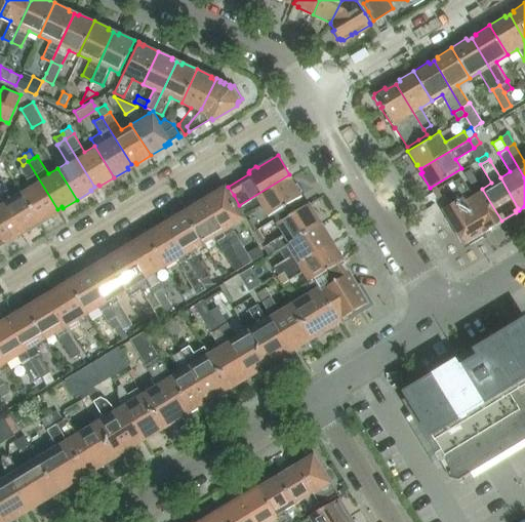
[(23,165),(19,166),(31,185),(21,190),(40,222),(54,213),(53,211),(57,209),(28,161),(23,165)]
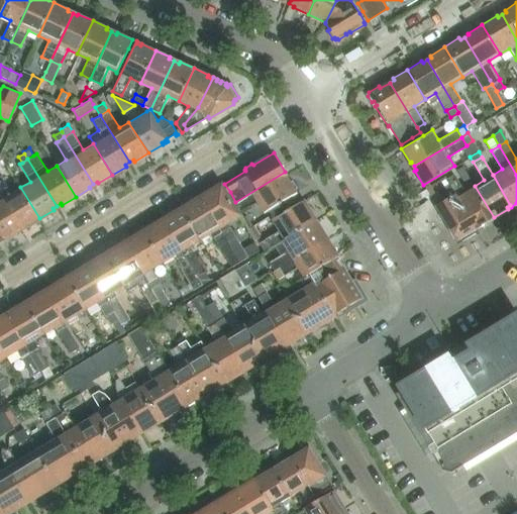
[(462,166),(456,170),(464,181),(470,178),(462,166)]
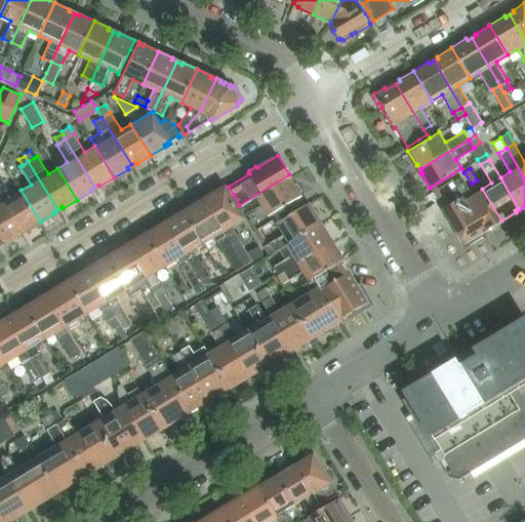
[(289,174),(239,205),(243,210),(244,213),(260,204),(268,215),(271,214),(273,217),(276,216),(279,221),(305,204),(299,196),(298,195),(300,193),(299,192),(301,190),(296,183),(294,183),(293,182),(291,183),(287,176),(290,175),(289,174)]
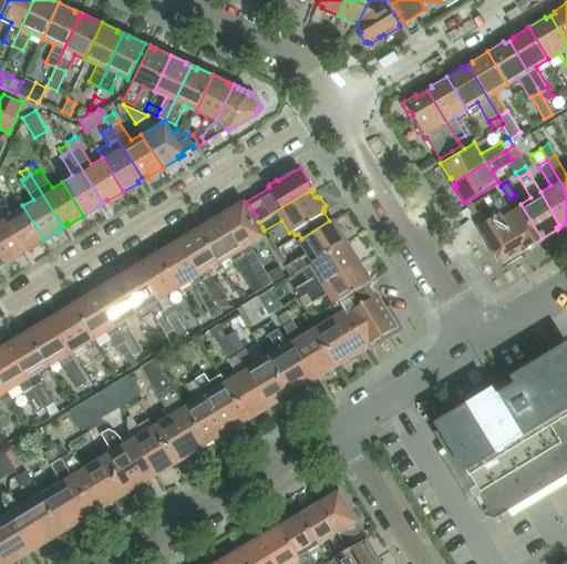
[(497,190),(490,195),(521,249),(522,250),(542,238),(521,204),(511,209),(497,190)]
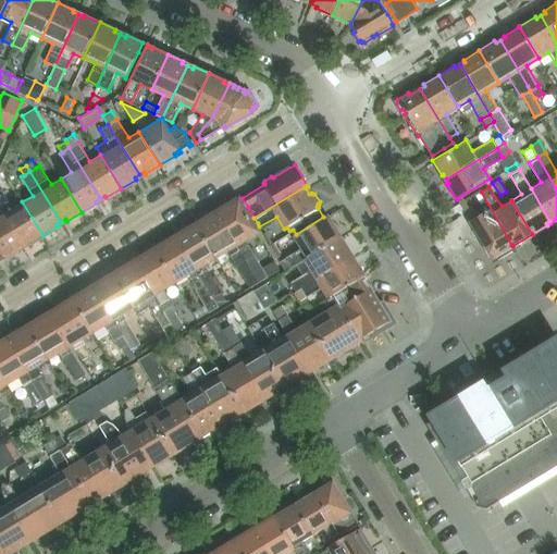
[(0,188),(0,208),(23,245),(27,243),(28,244),(42,235),(22,201),(12,208),(0,188)]
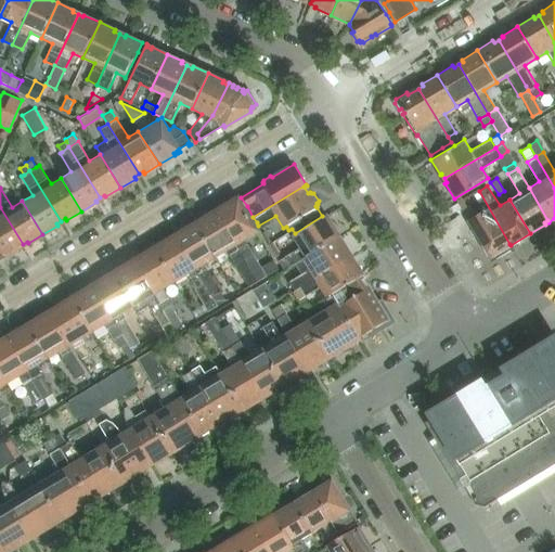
[(455,203),(452,205),(454,209),(461,205),(469,219),(467,220),(478,238),(480,236),(489,252),(497,253),(510,244),(479,191),(478,189),(459,201),(455,203)]
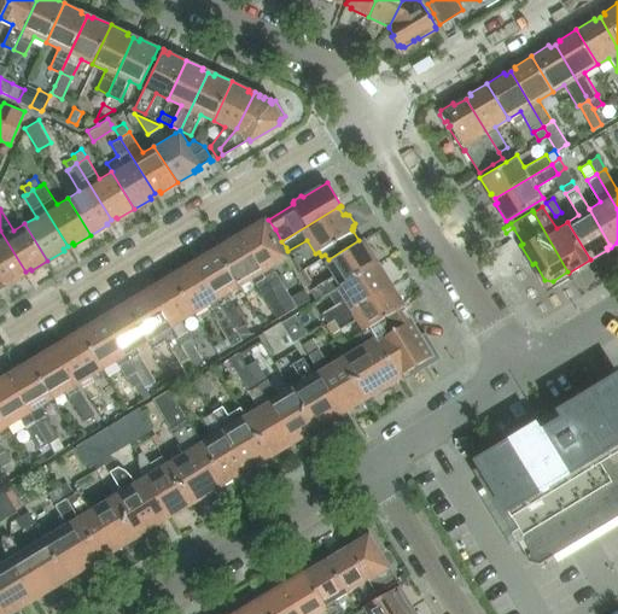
[(249,229),(240,234),(287,311),(297,305),(296,304),(272,265),(285,257),(281,251),(269,231),(263,221),(260,223),(257,222),(249,227),(249,229)]
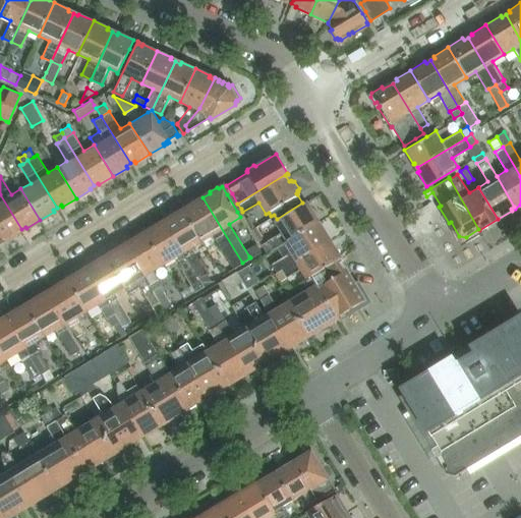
[(0,234),(4,242),(17,233),(16,232),(21,229),(0,194),(0,234)]
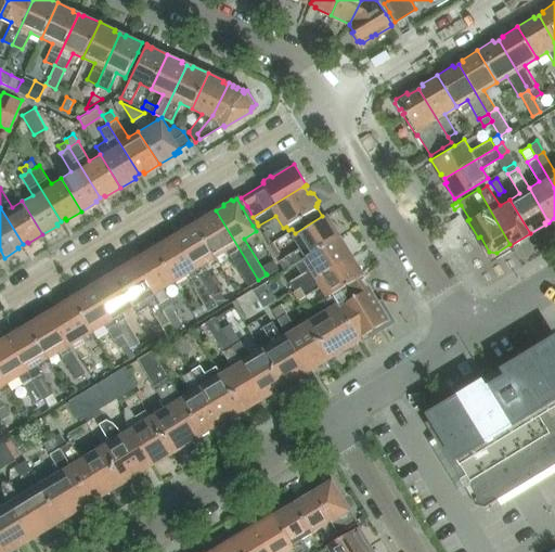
[(198,221),(195,223),(216,256),(226,249),(247,285),(247,286),(258,280),(216,210),(208,216),(206,215),(198,219),(198,221)]
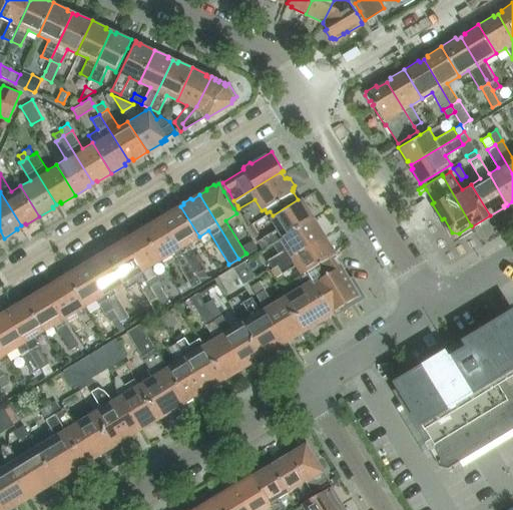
[(276,228),(265,234),(270,243),(274,241),(279,238),(312,218),(307,210),(309,208),(304,201),(302,201),(300,198),(298,199),(273,215),(270,211),(267,212),(276,228)]
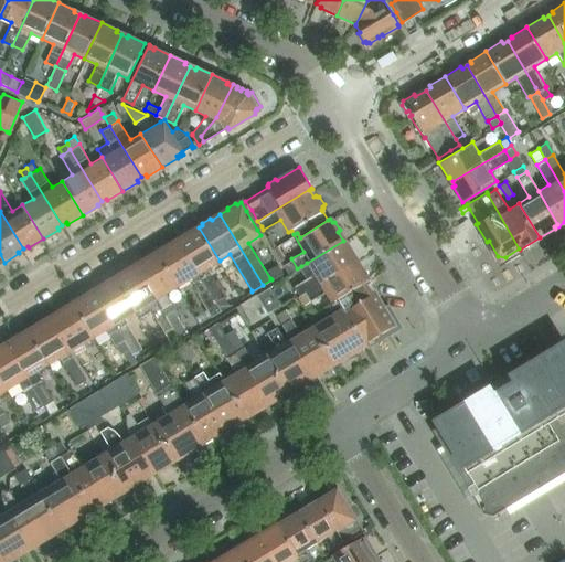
[(187,235),(178,240),(208,288),(220,309),(228,305),(215,283),(208,268),(220,261),(199,228),(195,230),(193,229),(187,233),(187,235)]
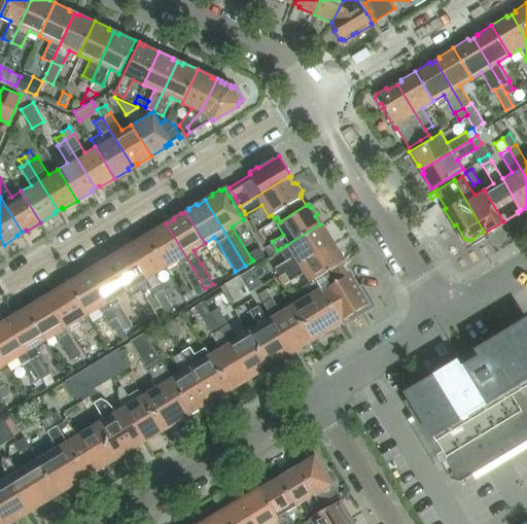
[(149,234),(146,236),(165,267),(176,260),(197,293),(205,288),(194,269),(166,223),(159,229),(156,228),(149,232),(149,234)]
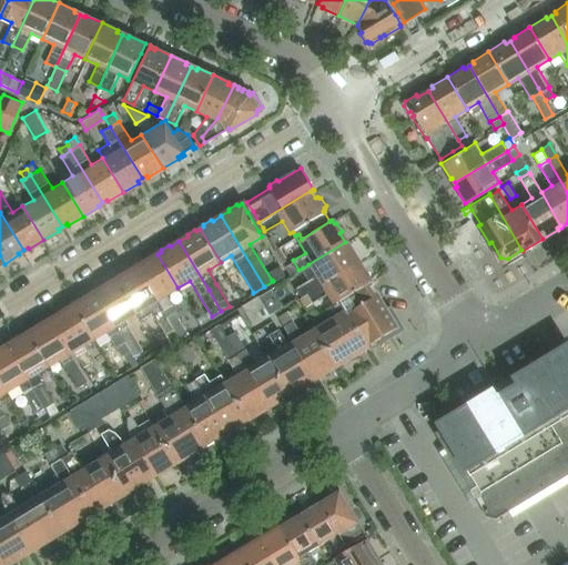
[(301,284),(295,288),(301,296),(306,293),(357,262),(353,254),(354,252),(350,244),(347,244),(345,242),(308,264),(303,268),(308,279),(301,284)]
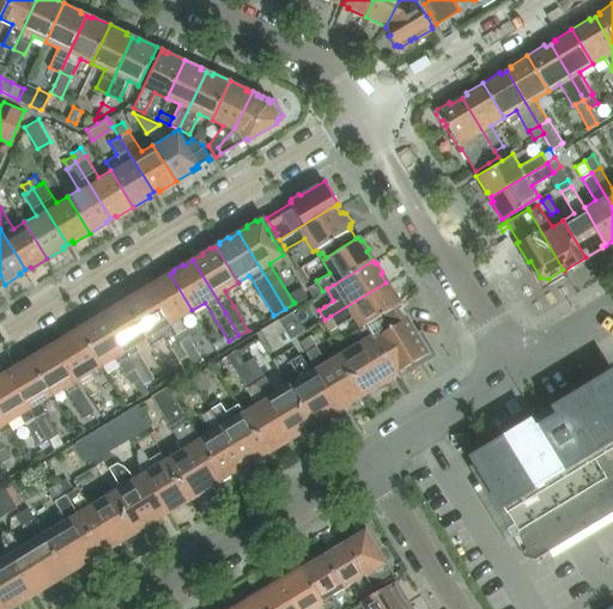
[(157,282),(149,287),(189,357),(192,361),(200,355),(188,335),(190,334),(181,317),(192,310),(170,274),(168,275),(165,274),(157,279),(157,282)]
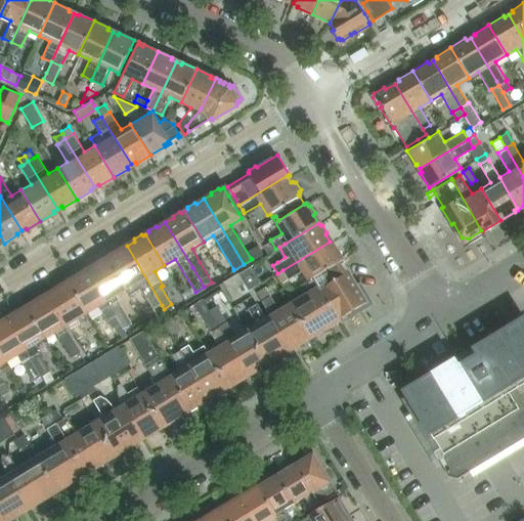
[(263,245),(262,245),(267,253),(267,254),(275,249),(270,240),(263,245)]
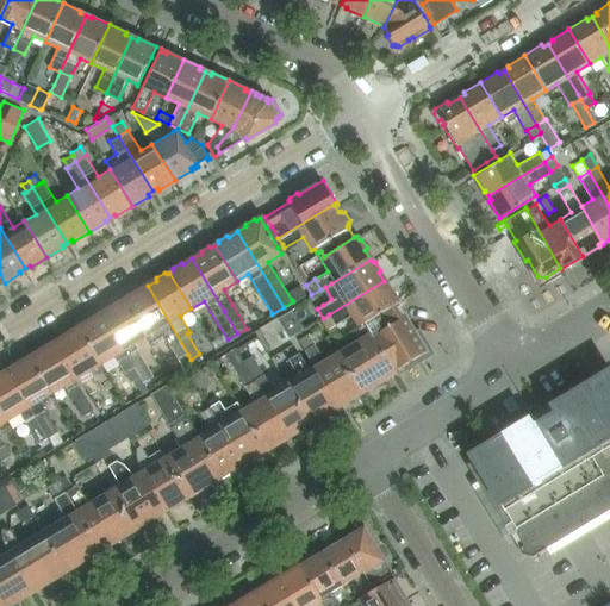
[(384,281),(329,314),(335,324),(349,314),(356,326),(365,322),(398,301),(398,300),(396,301),(396,299),(397,297),(391,289),(388,289),(384,281)]
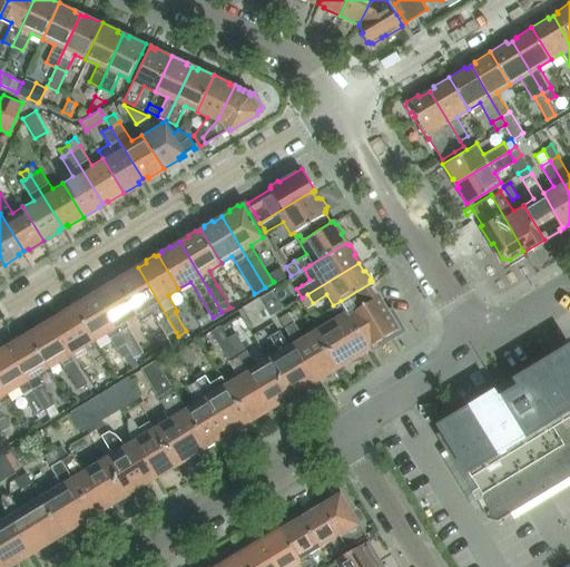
[(119,279),(116,281),(136,314),(137,314),(140,320),(153,312),(167,338),(176,332),(138,267),(129,273),(127,271),(119,275),(119,279)]
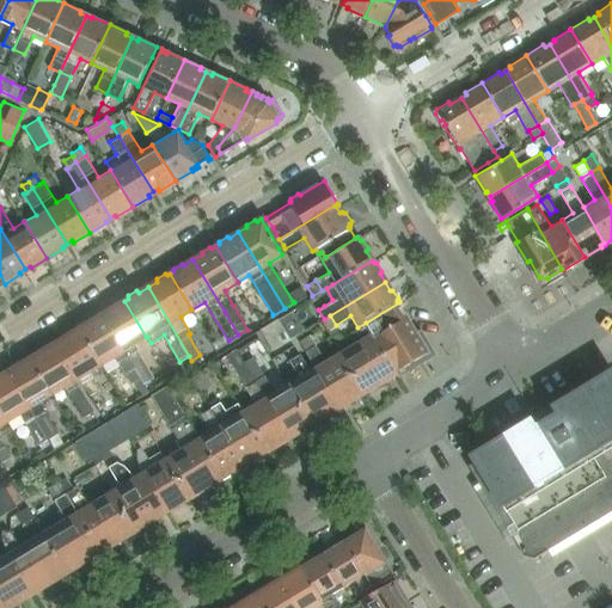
[(111,308),(102,314),(134,367),(140,376),(144,381),(153,376),(134,344),(146,337),(124,301),(122,302),(120,301),(111,306),(111,308)]
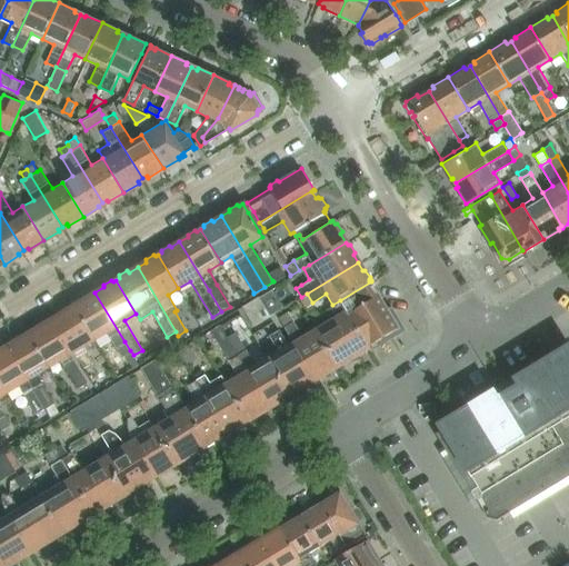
[(371,281),(340,300),(368,346),(400,326),(391,311),(389,313),(371,281)]
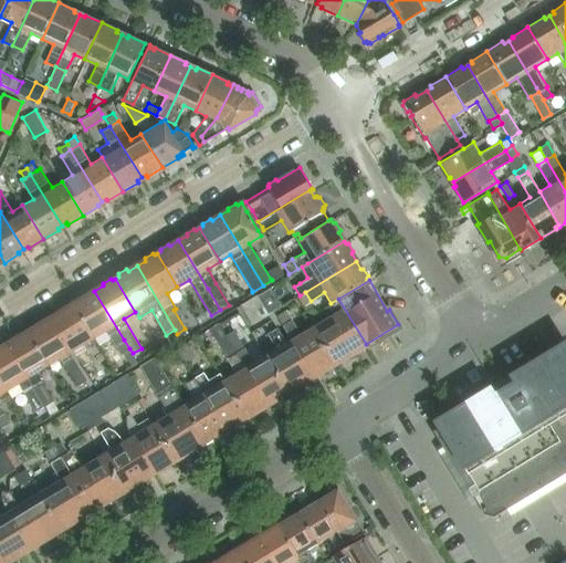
[(269,288),(257,294),(262,303),(274,296),(269,288)]
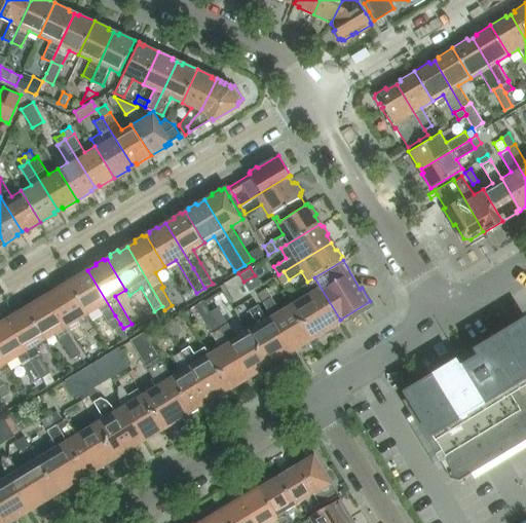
[(72,281),(69,282),(87,313),(90,318),(102,311),(107,321),(115,315),(87,270),(81,274),(78,273),(72,277),(72,281)]
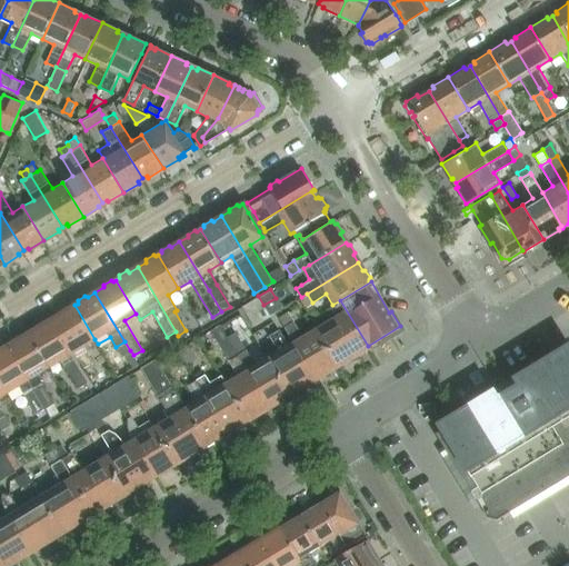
[(258,296),(258,295),(241,306),(253,325),(270,315),(263,305),(258,296)]
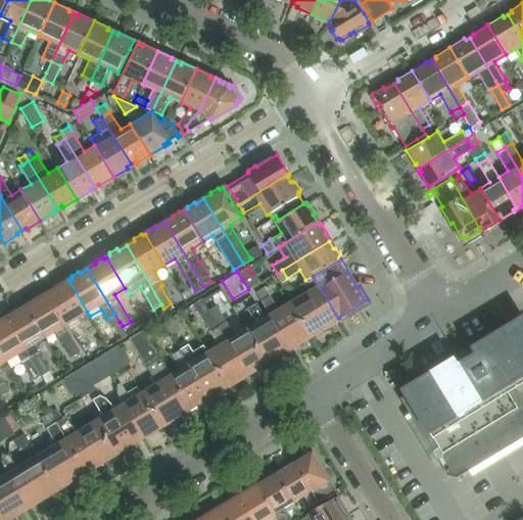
[(307,289),(287,301),(289,303),(287,304),(296,319),(301,320),(311,334),(311,335),(333,321),(338,319),(337,318),(338,318),(313,276),(305,280),(303,281),(307,289)]
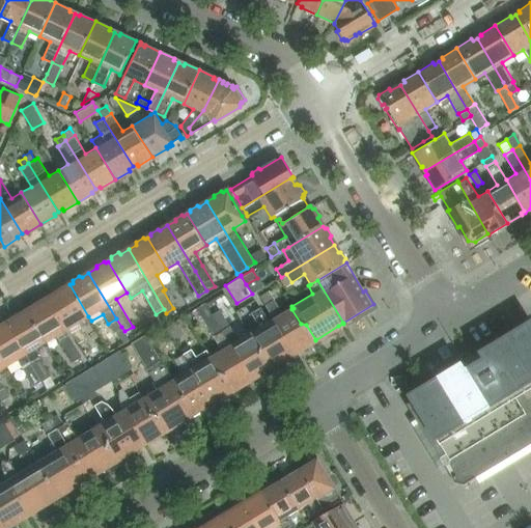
[(50,297),(46,299),(65,330),(68,328),(78,342),(86,336),(78,323),(88,316),(70,284),(66,286),(64,285),(58,289),(58,292),(50,297)]
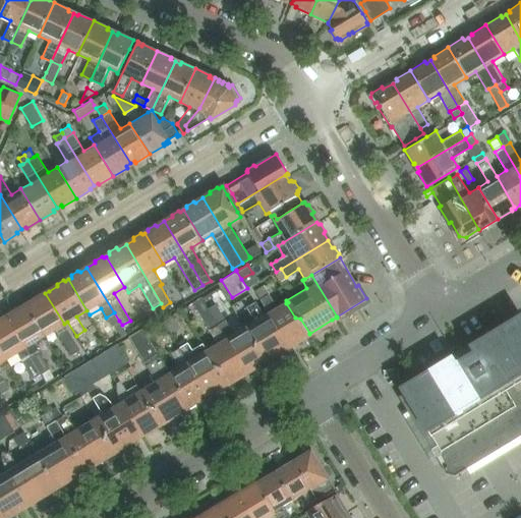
[(264,285),(255,290),(261,297),(269,293),(264,285)]
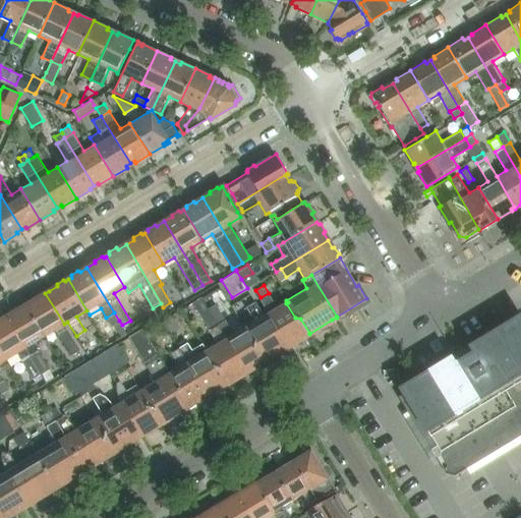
[(29,303),(25,304),(45,336),(56,329),(64,344),(72,338),(64,324),(45,293),(38,298),(36,296),(29,300),(29,303)]
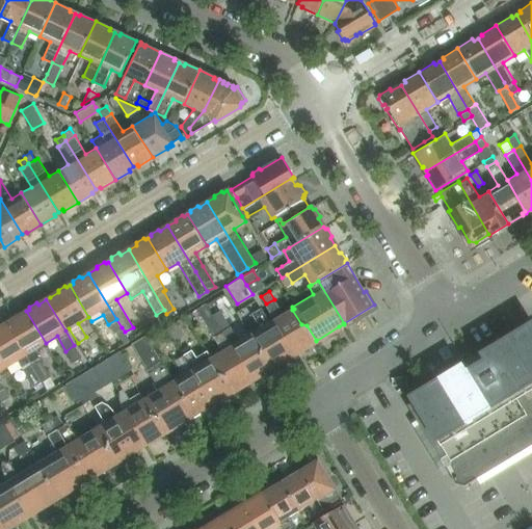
[(266,303),(265,305),(290,345),(295,353),(313,343),(312,342),(316,340),(307,325),(301,324),(292,310),(294,309),(292,307),(282,312),(274,299),(266,303)]
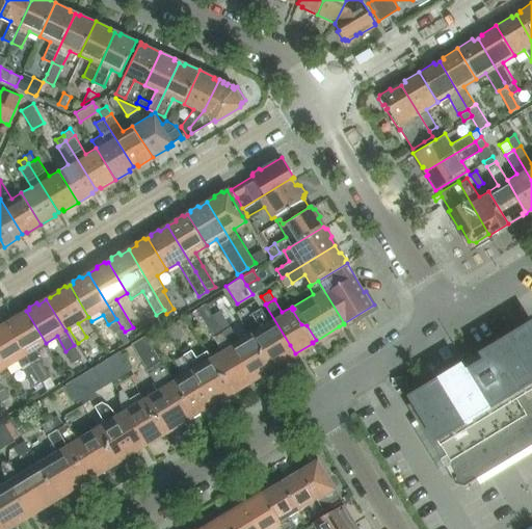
[(206,301),(196,308),(213,336),(221,349),(211,355),(213,359),(211,360),(220,374),(225,375),(235,390),(251,379),(245,368),(243,369),(237,359),(241,358),(236,348),(234,349),(222,329),(221,331),(211,314),(212,313),(206,301)]
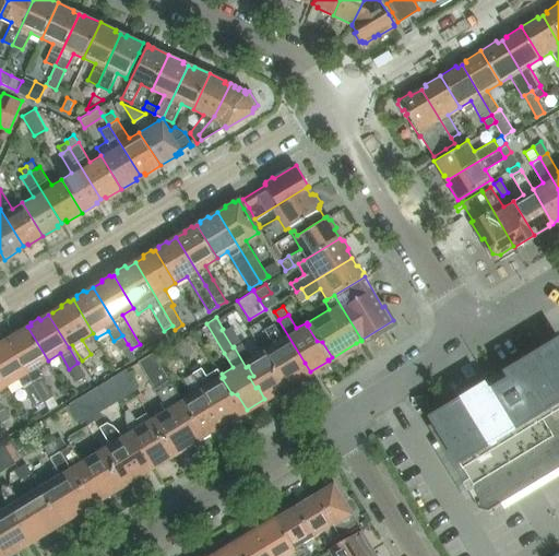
[(272,343),(261,350),(263,353),(266,352),(275,367),(274,373),(283,387),(286,385),(286,386),(305,375),(299,365),(283,336),(282,338),(273,323),(264,329),(272,343)]
